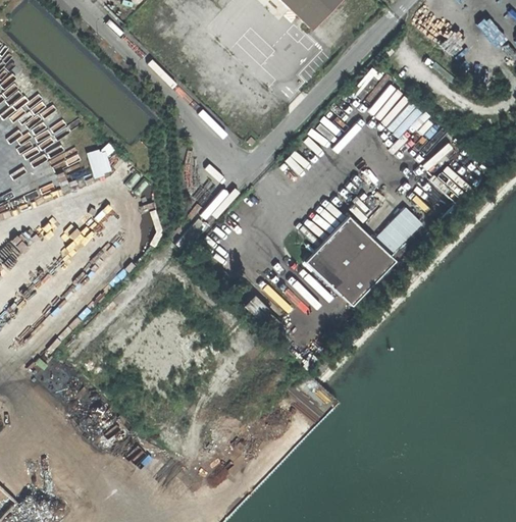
[(281,0),(314,31),(342,0),(281,0)]
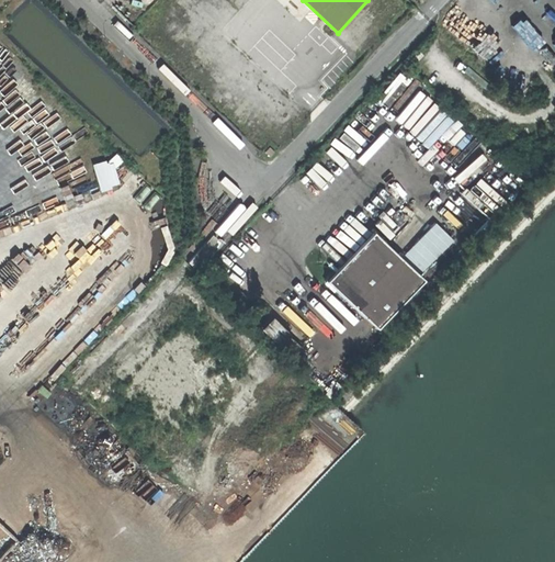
[(328,283),(377,330),(426,281),(375,233),(352,258),(328,283)]
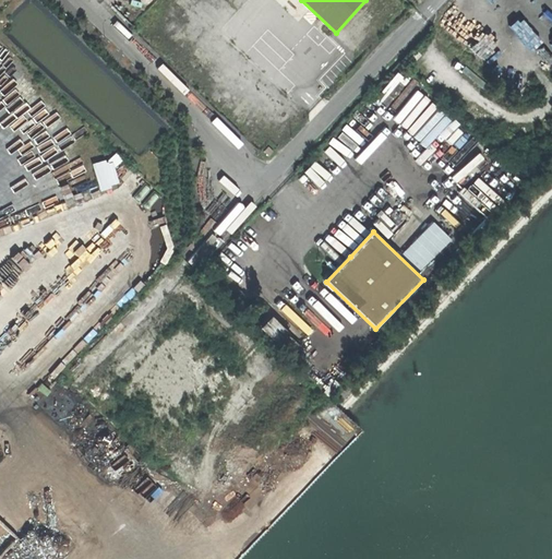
[(273,320),(266,328),(297,358),(304,351),(273,320)]
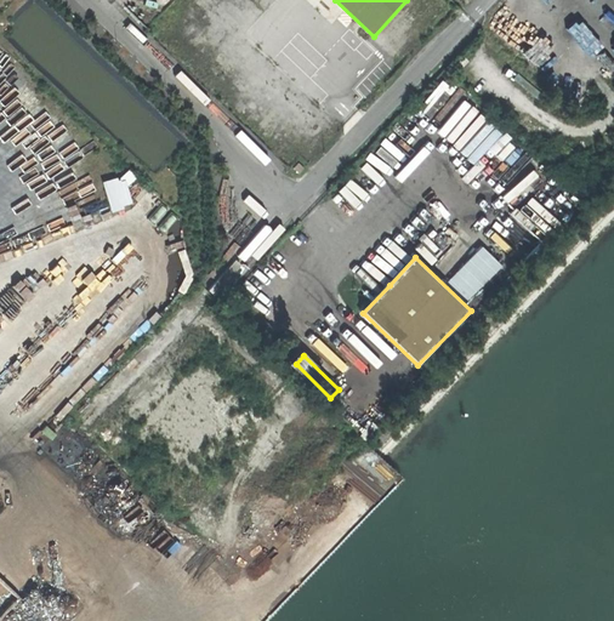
[(21,616),(0,597),(0,620),(21,620),(20,619),(21,616)]
